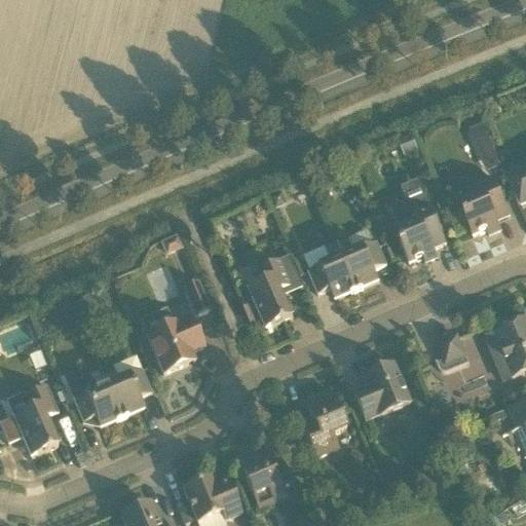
[(479,120),(462,127),(482,170),(498,162),(479,120)]
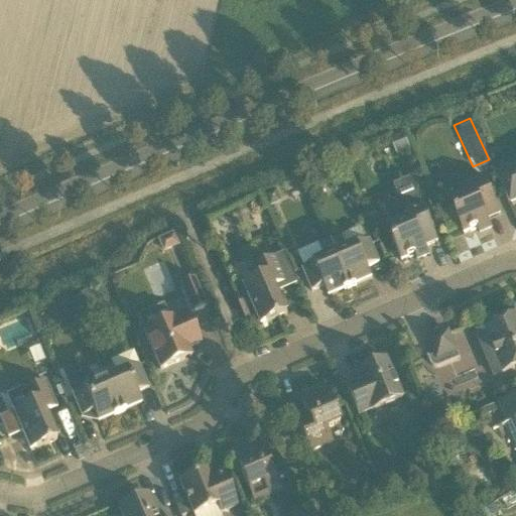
[(402,129),(390,134),(397,151),(409,146),(402,129)]
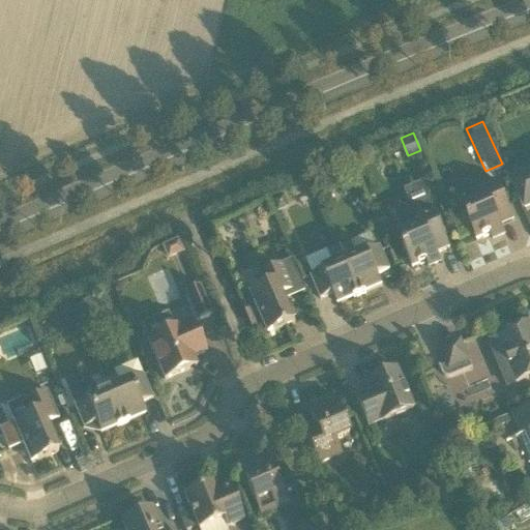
[(511,151),(500,156),(502,160),(506,171),(518,166),(511,151)]
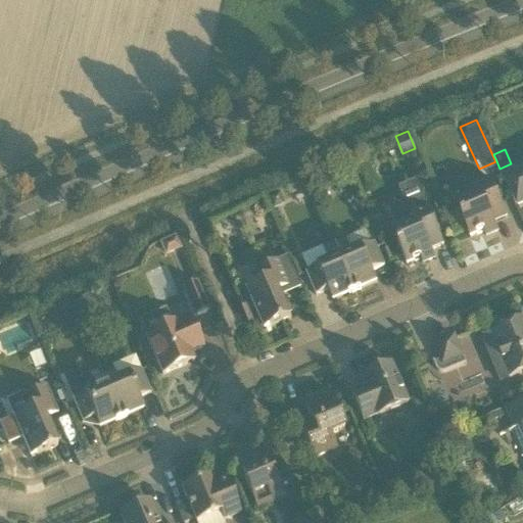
[(522,170),(504,179),(516,206),(522,202),(522,170)]
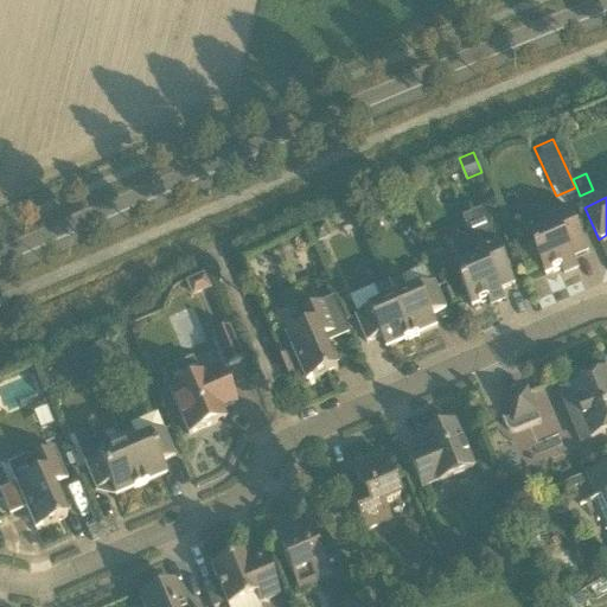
[(564,274),(579,268),(574,259),(588,253),(569,208),(549,217),(554,228),(535,236),(541,250),(536,253),(545,276),(562,269),(564,274)]
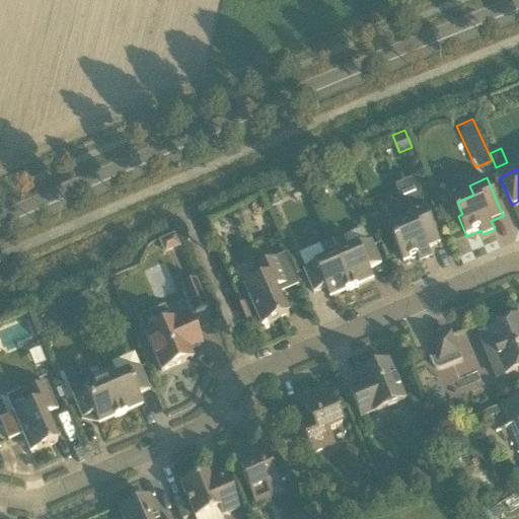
[(278,192),(267,196),(272,207),(283,203),(278,192)]
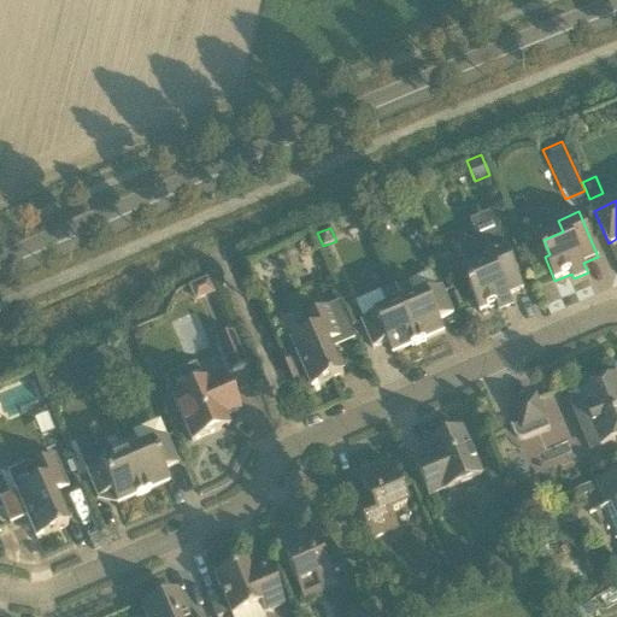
[(509,295),(524,289),(498,229),(458,247),(475,287),(470,288),(480,313),(497,306),(499,311),(513,305),(509,295)]
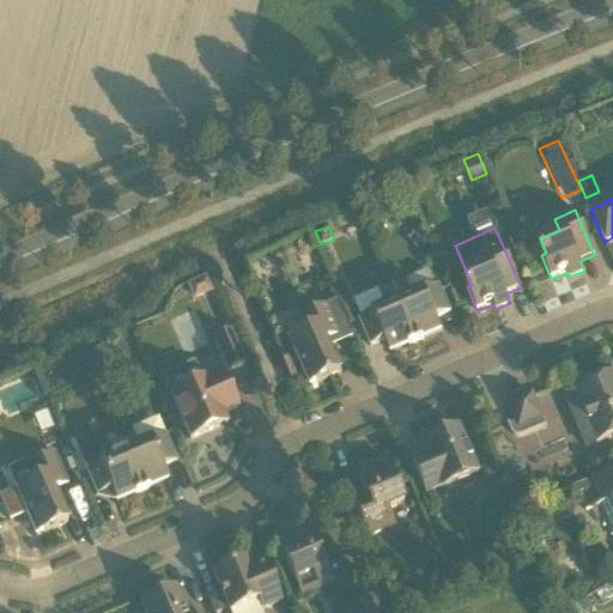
[(412,297),(405,280),(392,286),(417,343),(423,339),(423,338),(442,329),(435,314),(449,308),(439,285),(412,297)]
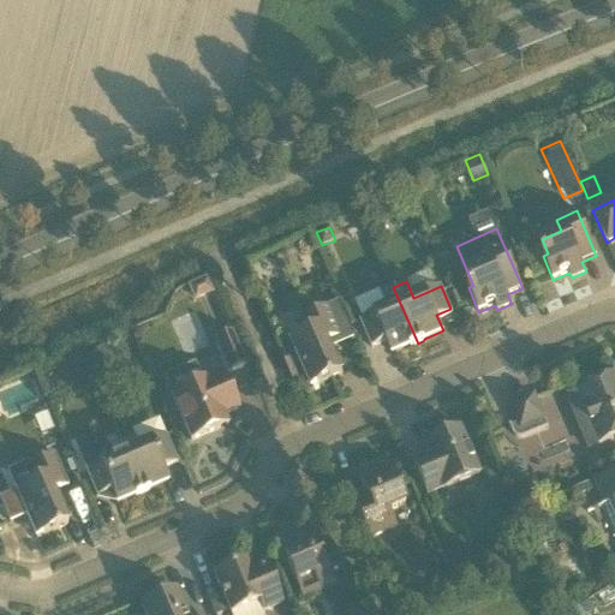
[(418,344),(393,287),(381,293),(380,291),(354,302),(362,320),(359,321),(371,348),(387,341),(392,353),(410,345),(411,346),(418,344)]
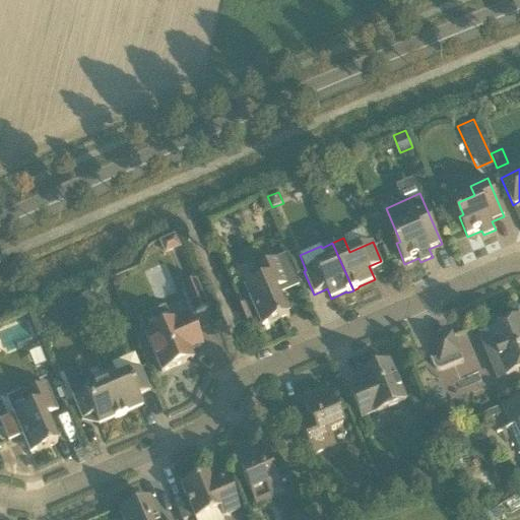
[(246,287),(264,329),(289,317),(278,289),(298,281),(286,256),(257,268),(262,281),(246,287)]
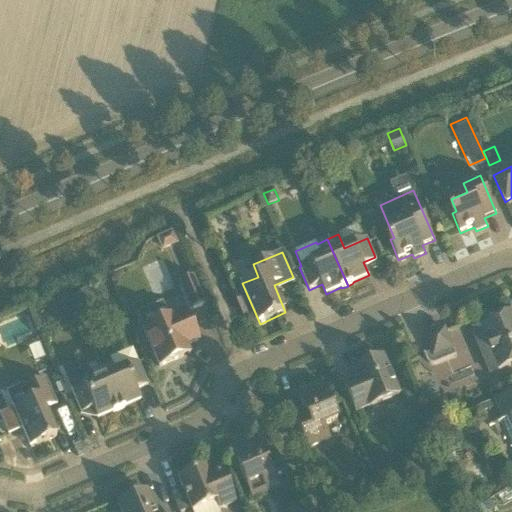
[(190,311),(205,305),(193,277),(178,283),(190,311)]
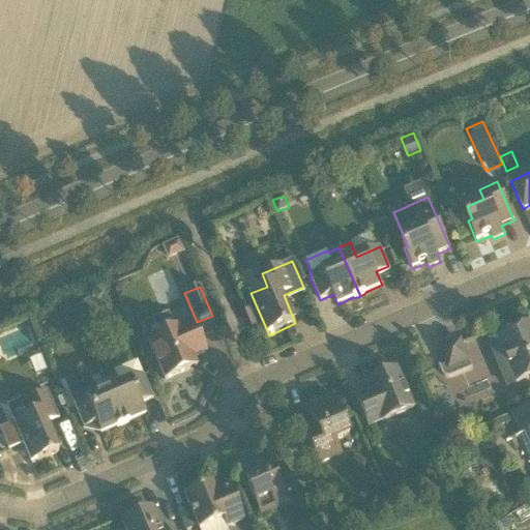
[(91,294),(75,302),(82,318),(98,310),(91,294)]
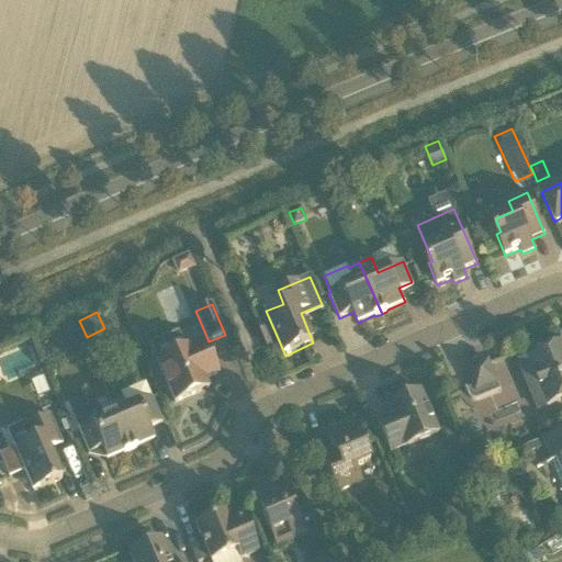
[(272,343),(265,325),(259,327),(267,345),(272,343)]
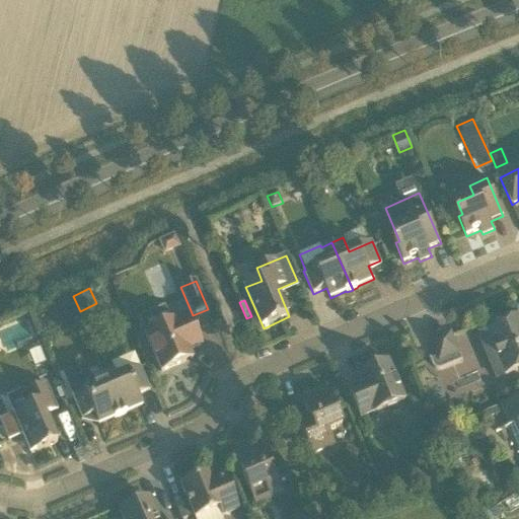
[(145,331),(171,319),(165,306),(139,317),(145,331)]
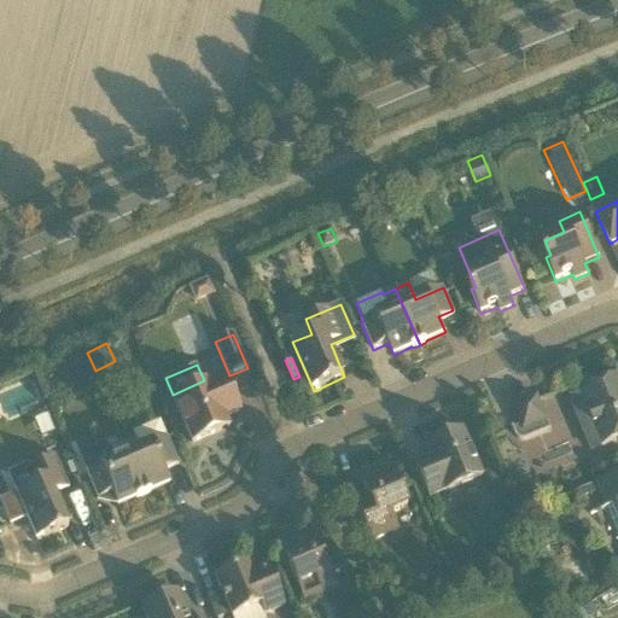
[(240,412),(225,375),(210,383),(209,382),(172,397),(192,443),(229,427),(225,418),(240,412)]
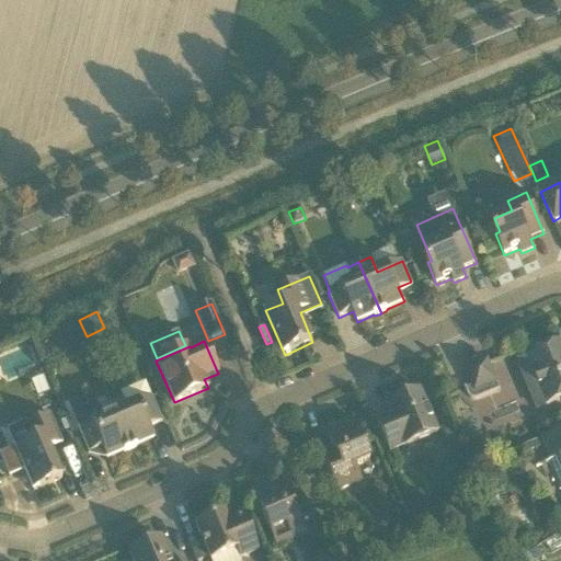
[(560,344),(518,362),(538,410),(560,400),(560,344)]
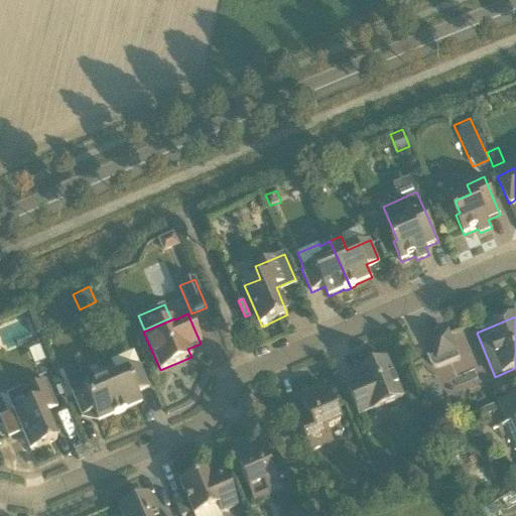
[(436,367),(437,367),(459,359),(457,354),(448,333),(428,341),(434,355),(428,358),(430,363),(432,366),(433,367),(436,367)]
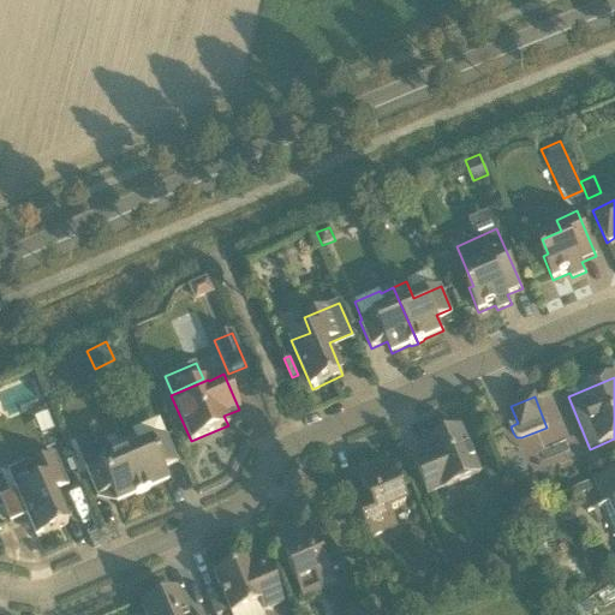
[(441,490),(479,476),(459,429),(422,446),(427,455),(412,461),(427,496),(441,490)]
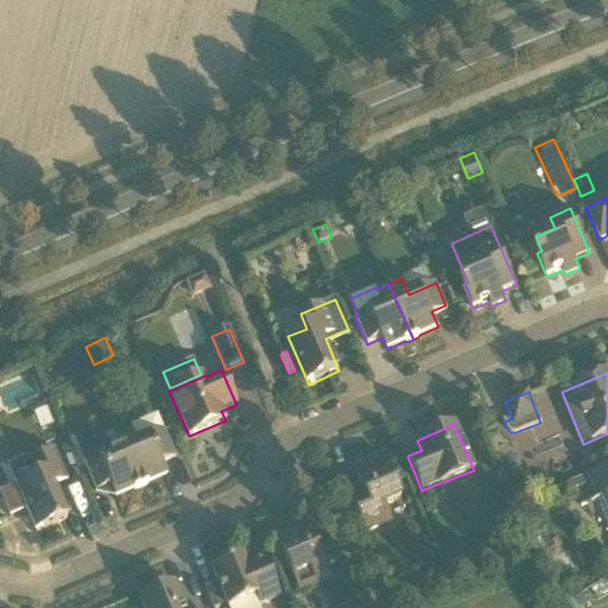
[(137,443),(132,431),(119,436),(140,487),(147,485),(147,483),(166,475),(160,463),(176,457),(164,431),(137,443)]
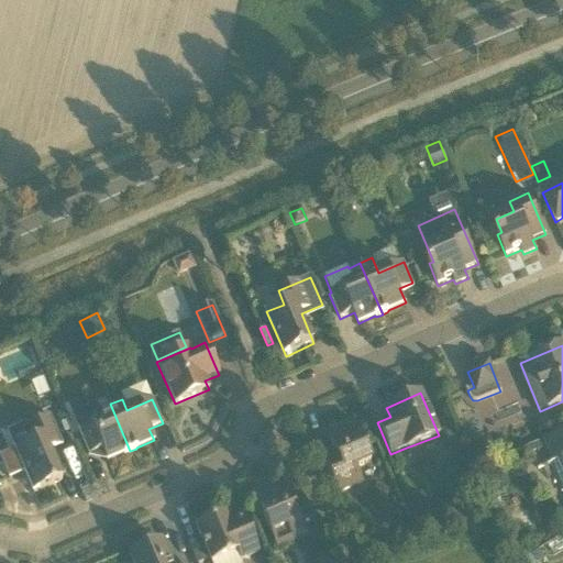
[(100,409),(105,419),(78,431),(77,431),(88,455),(101,450),(106,461),(123,453),(124,454),(130,451),(110,404),(100,409)]
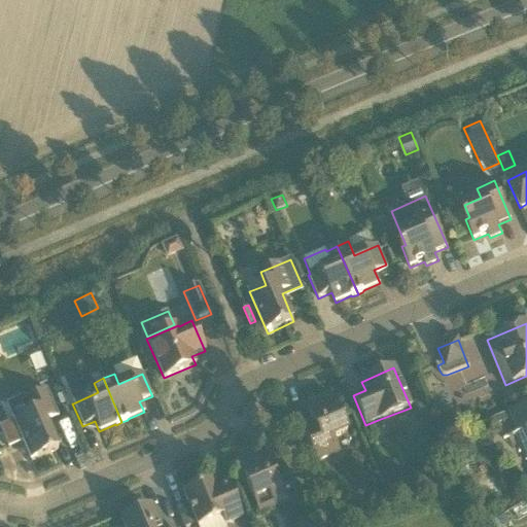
[(23,442),(31,461),(58,450),(45,422),(58,417),(46,389),(24,399),(30,413),(13,420),(14,422),(0,427),(8,448),(23,442)]
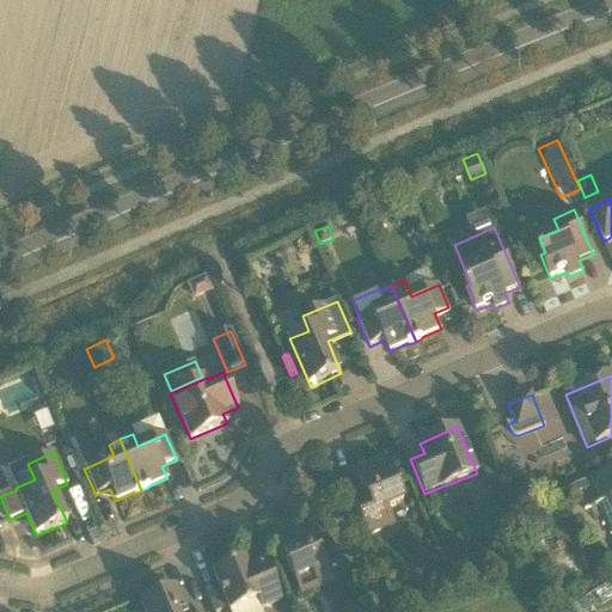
[(367,536),(392,525),(385,509),(403,501),(384,458),(367,466),(368,469),(356,475),(363,491),(350,497),(367,536)]
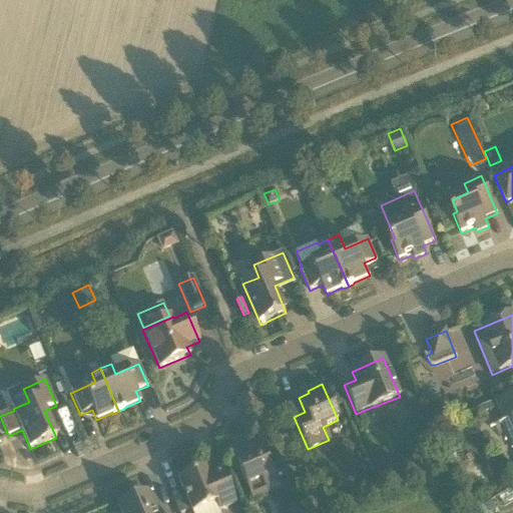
[(512,394),(495,402),(512,443),(512,394)]
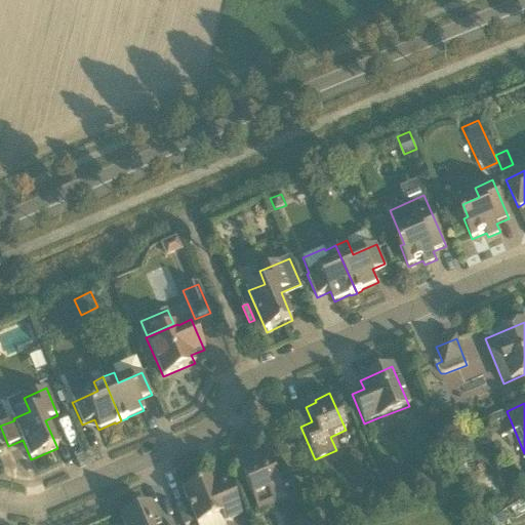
[(445,412),(436,423),(450,435),(459,423),(445,412)]
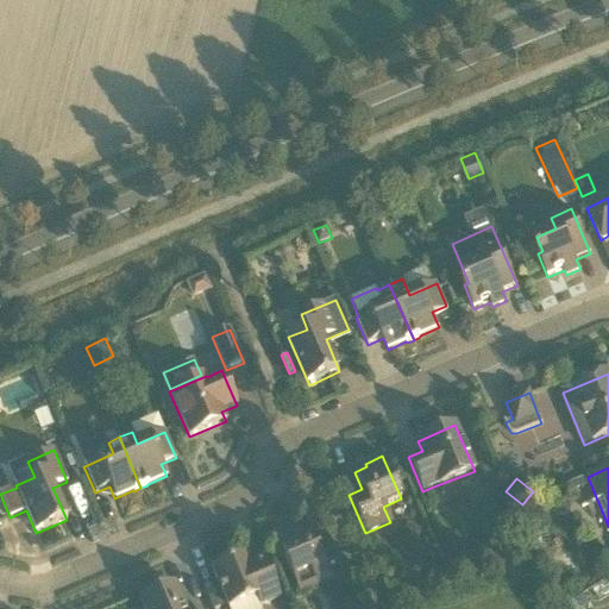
[(313,542),(305,526),(293,531),(292,527),(274,535),(294,579),(311,572),(316,586),(341,576),(326,537),(313,542)]
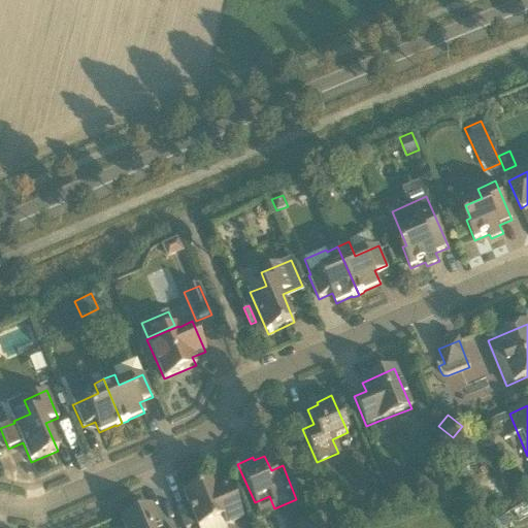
[(401,480),(387,486),(392,496),(406,491),(401,480)]
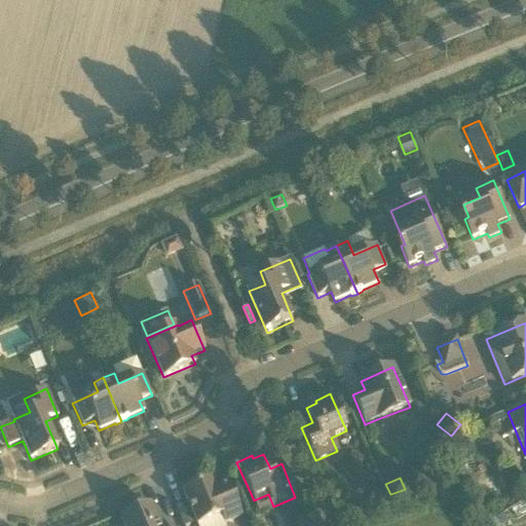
[(241,516),(227,482),(215,487),(212,480),(183,492),(191,511),(195,522),(196,525),(221,516),(224,523),(241,516)]
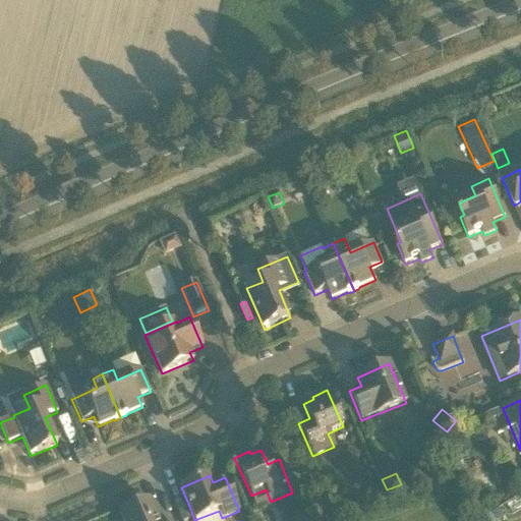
[(157,520),(149,501),(120,513),(123,520),(157,520)]
